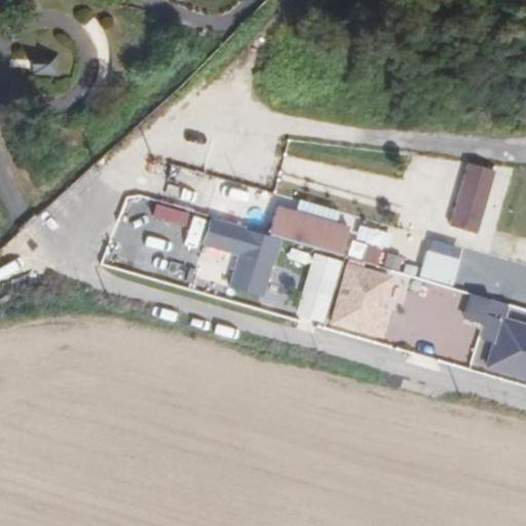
[(54,53),(33,53),(32,73),(54,73),(54,53)]
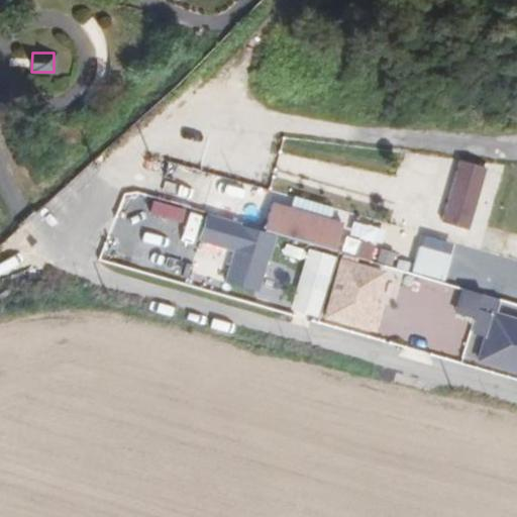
[(500,165),(474,157),(457,207),(483,215),(500,165)]
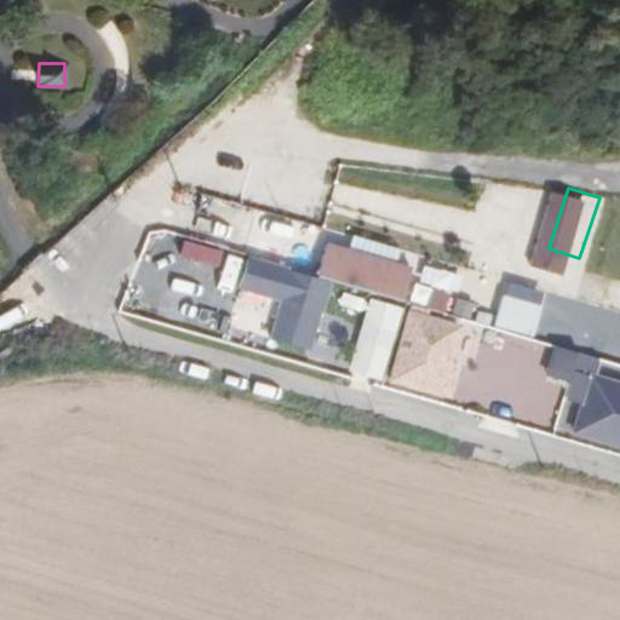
[(319,276),(332,280),(406,299),(414,267),(328,244),(319,276)]
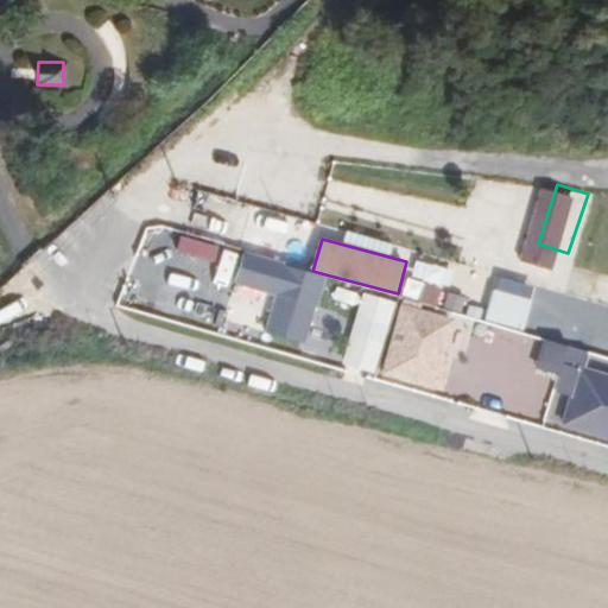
[(312,271),(246,252),(238,280),(278,292),(267,331),(305,342),(325,274),(312,271)]
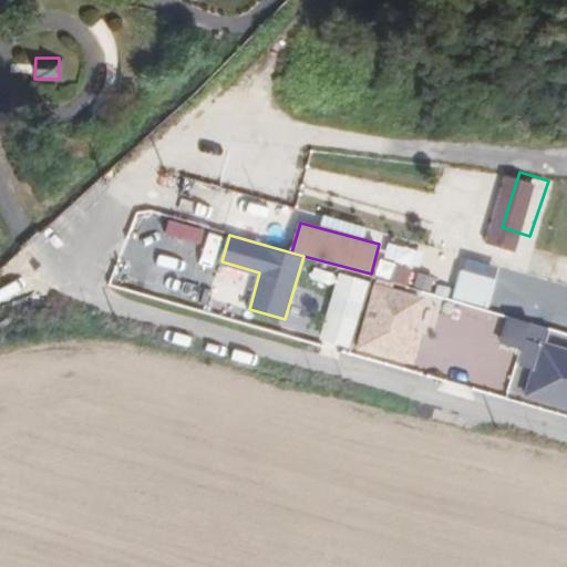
[(392,277),(406,282),(411,266),(397,263),(392,277)]
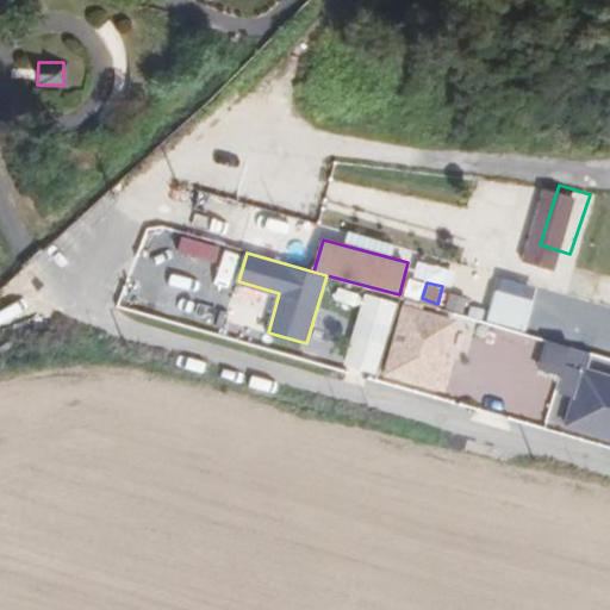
[(523,331),(533,297),(495,286),(485,319),(523,331)]
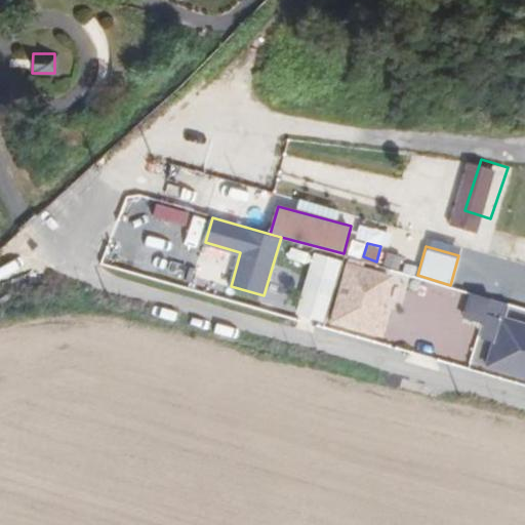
[(294,314),(323,322),(341,259),(314,251),(294,314)]
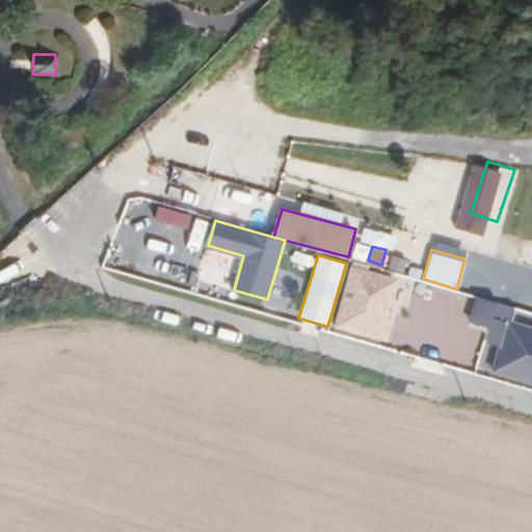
[(416,277),(352,261),(335,326),(389,340),(397,310),(406,313),(416,277)]
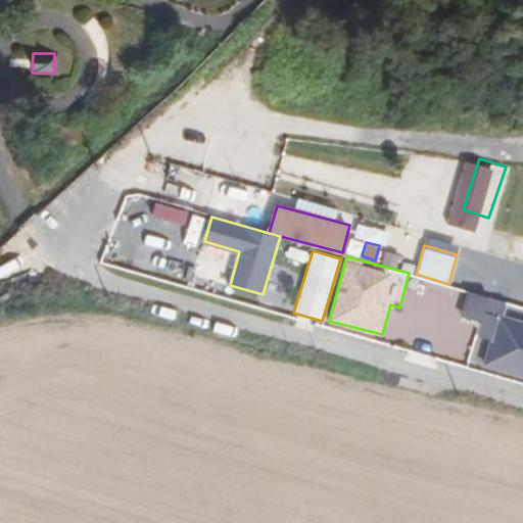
[(522,290),(501,282),(485,323),(506,330),(498,349),(522,357),(522,305),(517,304),(522,290)]
